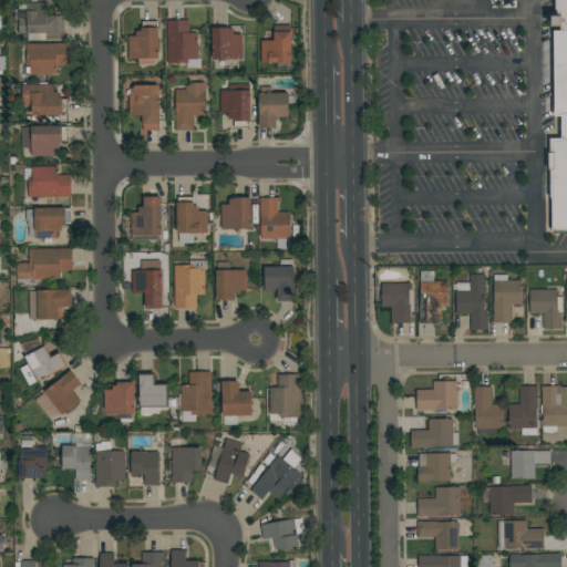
[(566,0),(566,28),(560,28),(560,17),(555,17),(555,0),(566,0)]
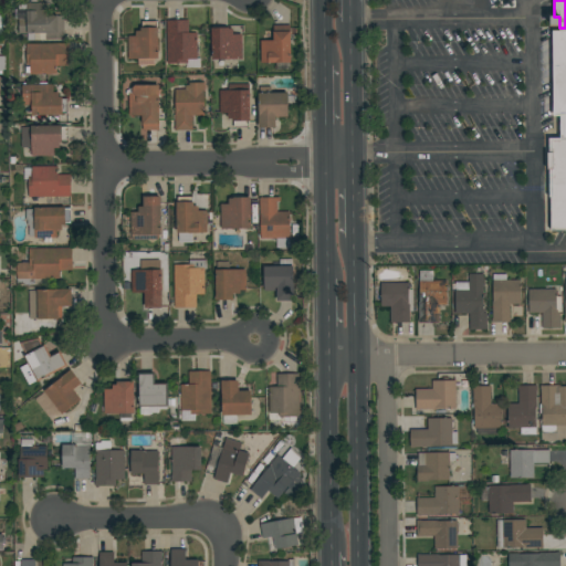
[(49,3),(49,17),(63,17),(64,40),(35,40),(35,42),(28,42),(28,33),(19,33),(19,19),(17,19),(17,10),(21,3),(49,3)]
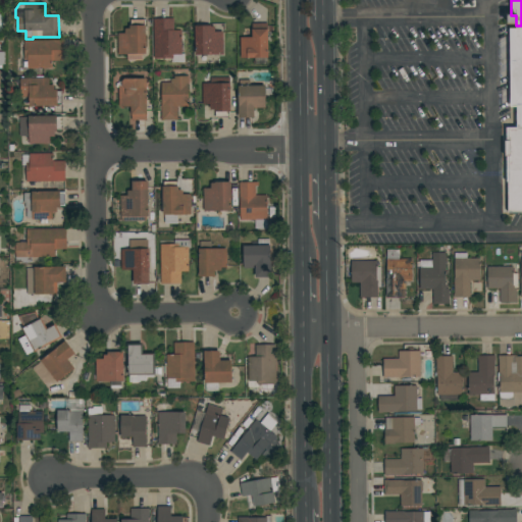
[(174,18),(174,31),(181,31),(183,54),(185,54),(185,63),(172,63),(172,59),(154,59),(154,19),(174,18)]
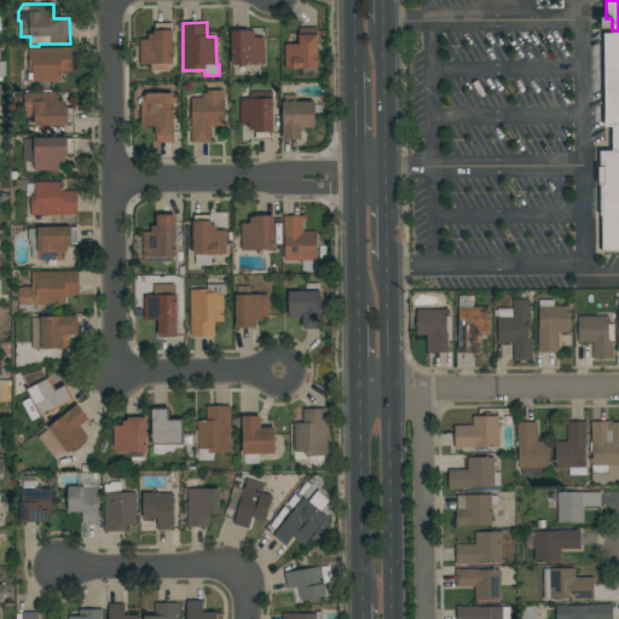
[(140,40),(149,40),(149,35),(154,35),(154,32),(156,32),(156,24),(172,24),(172,30),(173,30),(174,65),(140,65),(140,40)]
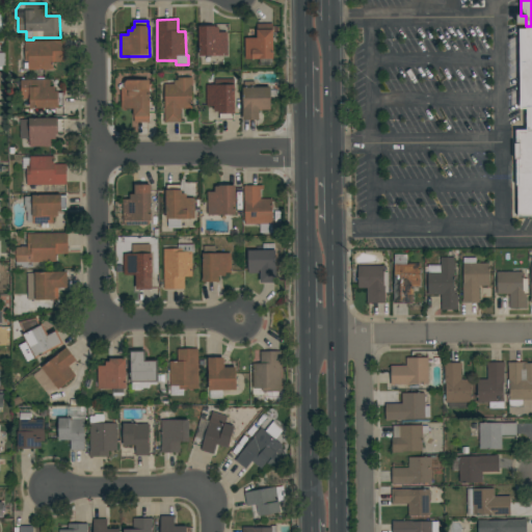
[(245,38),(258,38),(257,24),(273,24),(273,59),(245,59),(245,38)]
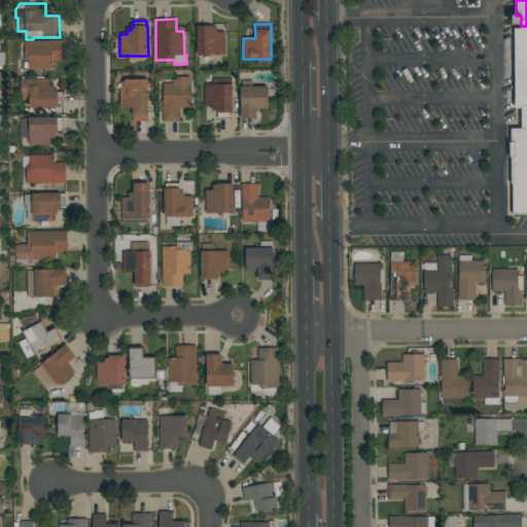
[(225,56),(198,56),(197,27),(213,26),(213,27),(217,27),(217,32),(225,32),(225,56)]
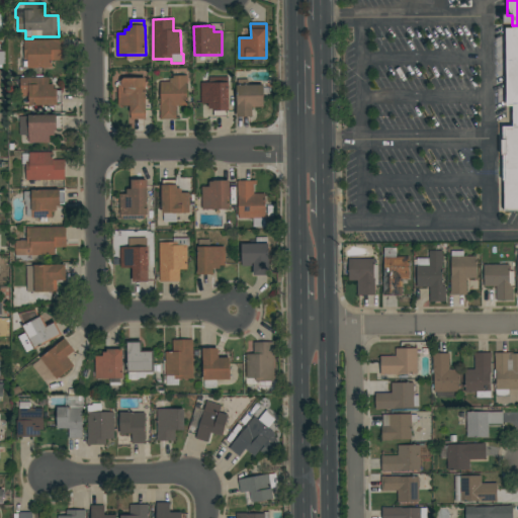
[(517,127),(498,128),(498,120),(513,119),(513,106),(507,106),(506,28),(512,28),(512,25),(517,25),(517,127)]
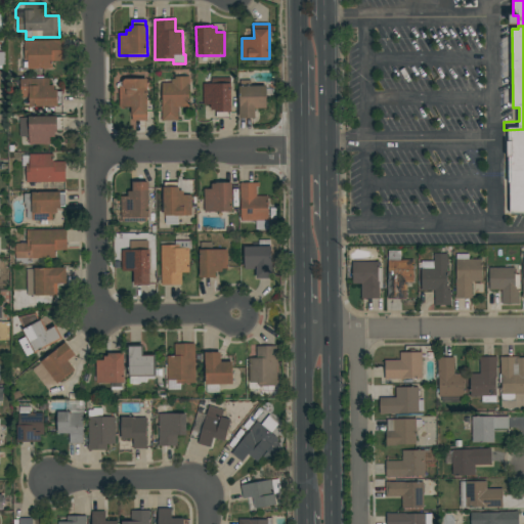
[(63,40),(63,60),(52,61),(52,69),(29,69),(28,60),(25,60),(25,41),(63,40)]
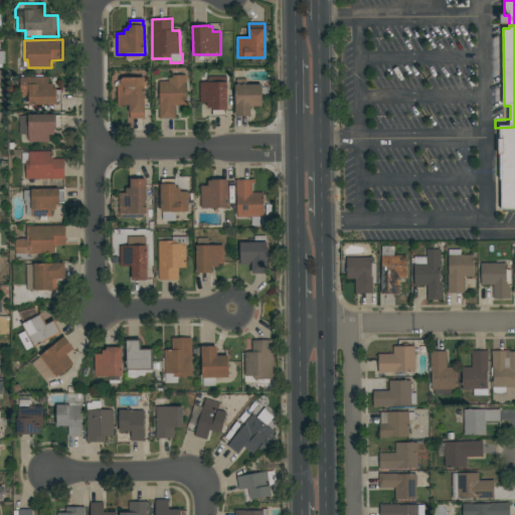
[(186,75),(186,106),(175,106),(175,119),(160,119),(159,109),(158,109),(158,105),(159,105),(159,81),(168,81),(168,78),(172,78),(172,75),(186,75)]
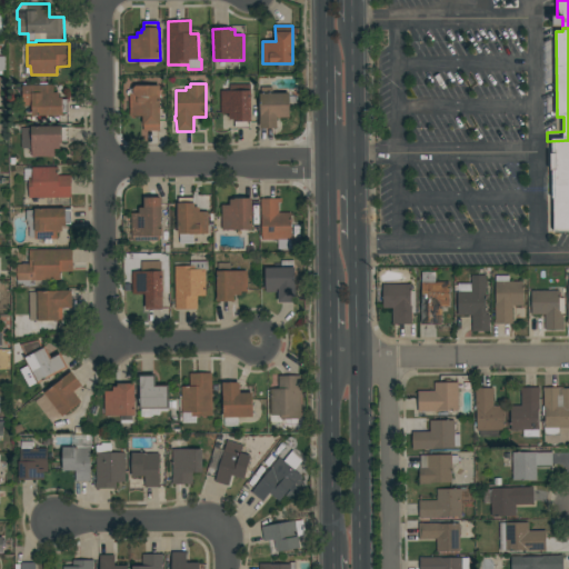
[(220,91),(229,91),(229,85),(250,85),(251,122),(250,122),(250,129),(236,129),(236,122),(235,122),(235,120),(229,120),(229,115),(221,115),(220,91)]
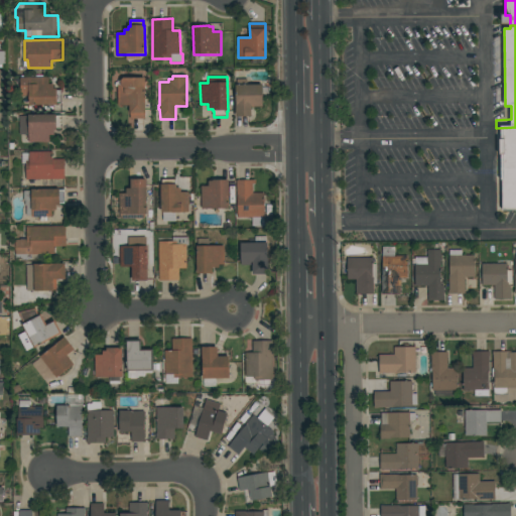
[(49,78),(49,85),(53,85),(53,89),(56,89),(56,91),(61,91),(61,104),(57,104),(57,106),(29,106),(29,96),(20,96),(20,78),(49,78)]
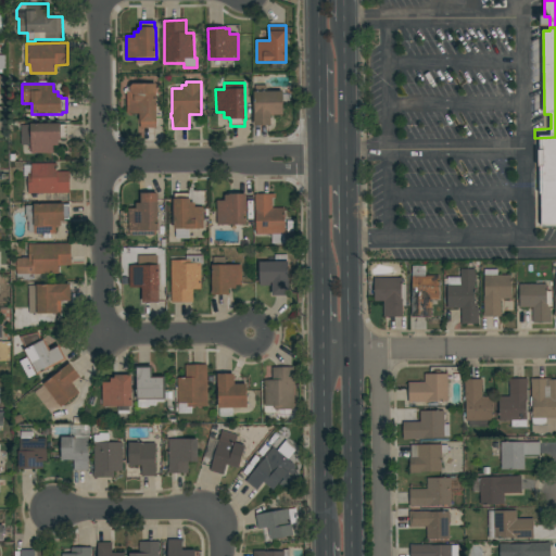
[(156,128),(139,128),(139,114),(126,114),(126,92),(130,92),(130,84),(156,84),(156,128)]
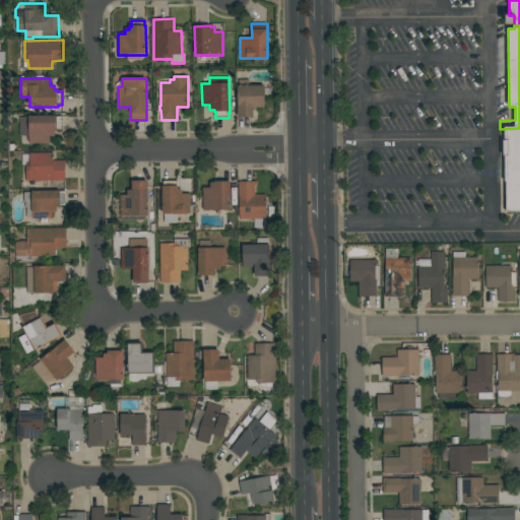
[(254,108),(254,118),(238,118),(238,85),(264,85),(264,88),(272,88),(272,96),(265,96),(265,108),(254,108)]
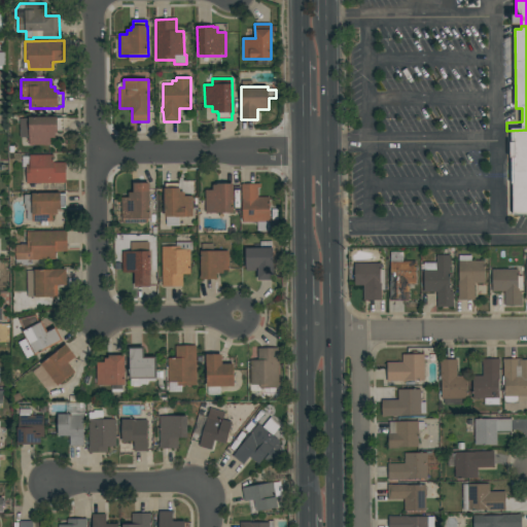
[(64,132),(58,132),(58,134),(56,134),(56,138),(50,138),(50,145),(29,145),(29,138),(20,138),(20,119),(29,119),(29,117),(58,116),(58,118),(64,118),(64,132)]
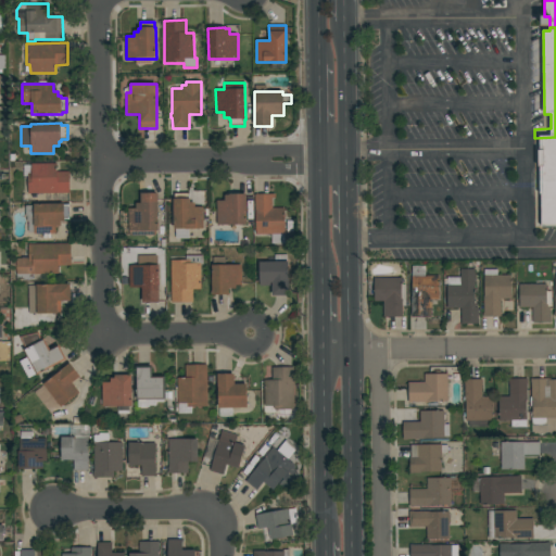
[(555,137),(555,226),(542,227),(541,200),(534,200),(534,173),(534,138),(555,137)]
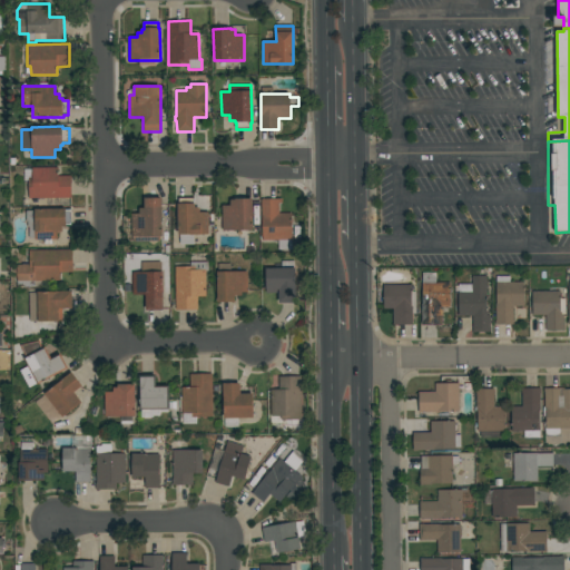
[(71,198),(29,199),(28,178),(32,178),(32,168),(58,168),(58,176),(71,176),(71,198)]
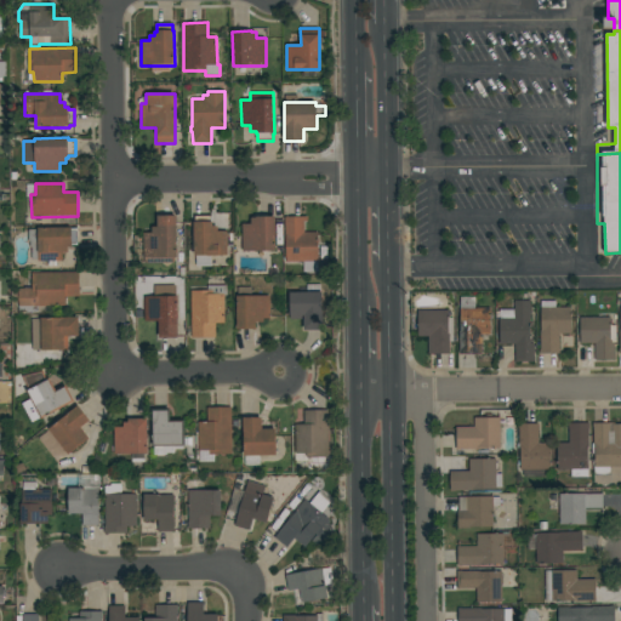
[(176,263),(143,263),(143,233),(152,233),(152,228),(158,228),(158,216),(176,216),(176,263)]
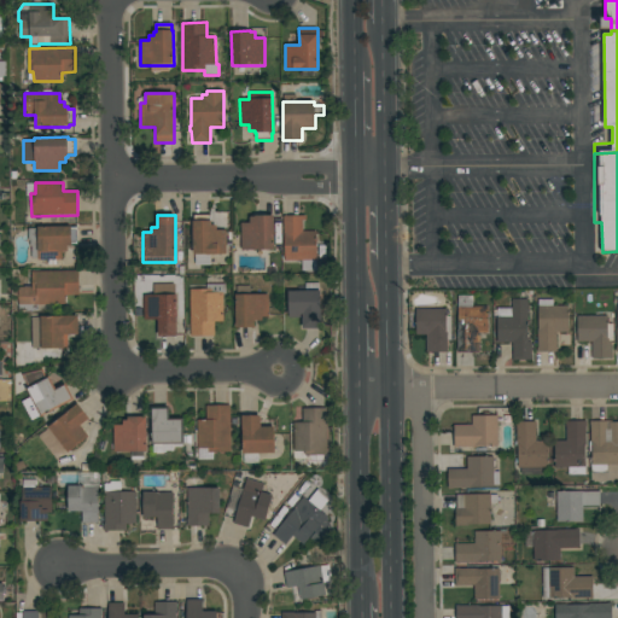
[(227,255),(210,255),(210,266),(196,266),(194,255),(193,255),(193,221),(194,221),(194,215),(210,215),(210,221),(211,221),(211,226),(217,226),(217,231),(226,231),(227,255)]
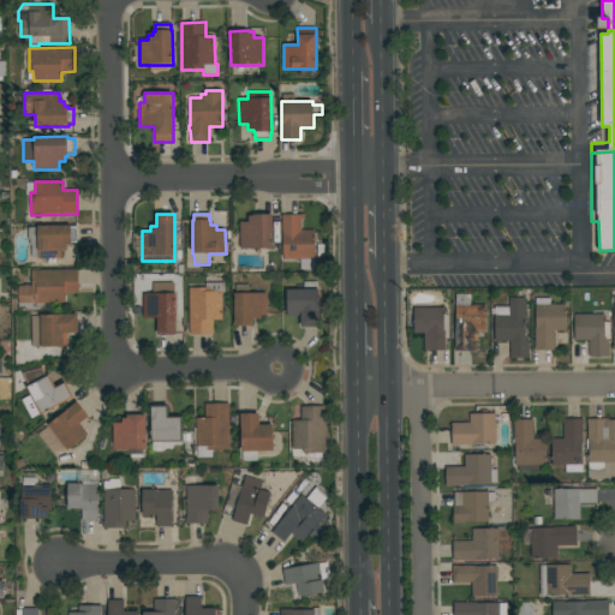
[(239,222),(249,222),(249,216),(254,216),(254,215),(273,214),(273,249),(240,249),(239,222)]
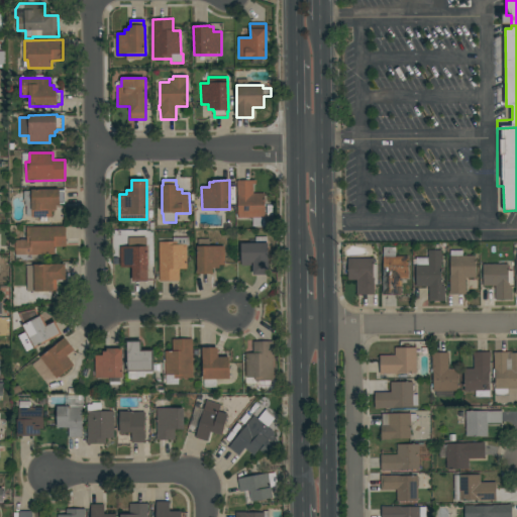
[(237,181),(256,181),(256,185),(253,185),(253,194),(265,193),(265,217),(265,218),(265,225),(253,226),(253,217),(238,218),(237,181)]
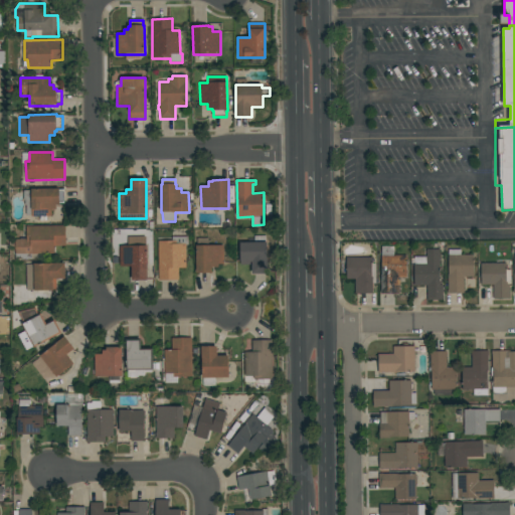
[(64,203),(59,203),(59,204),(56,204),(56,209),(52,209),(52,216),(31,216),(31,215),(26,215),(26,206),(25,206),(25,200),(24,200),(24,190),(31,190),(31,189),(59,189),(59,190),(64,190),(64,203)]
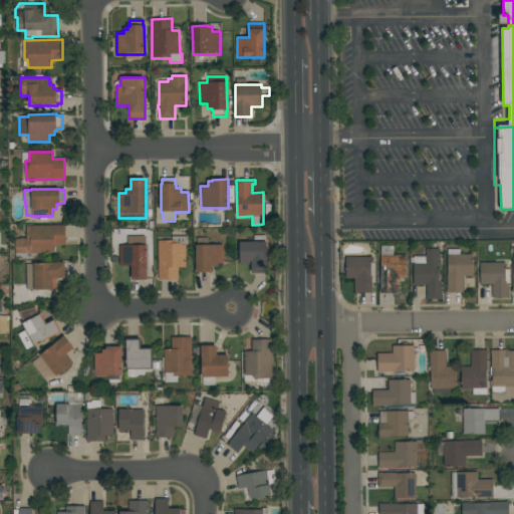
[(66,226),(66,245),(54,245),(54,253),(31,254),(31,258),(15,259),(15,239),(27,239),(27,226),(66,226)]
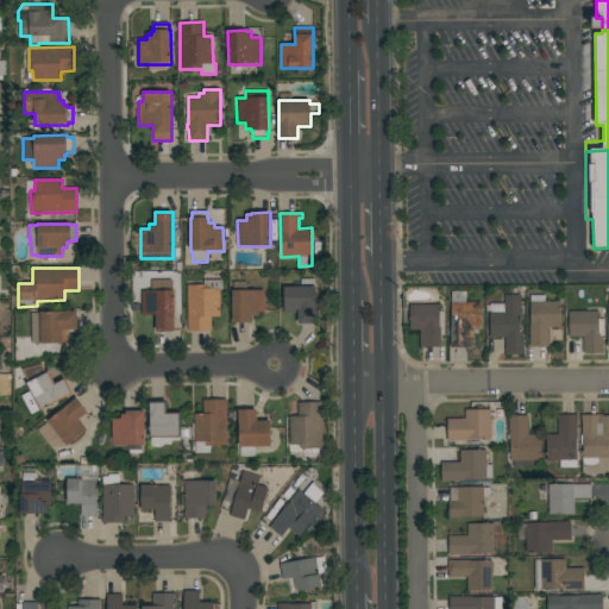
[(301,287),(301,280),(314,278),(314,287),(316,287),(316,324),(299,324),(299,313),(284,313),(284,287),(301,287)]
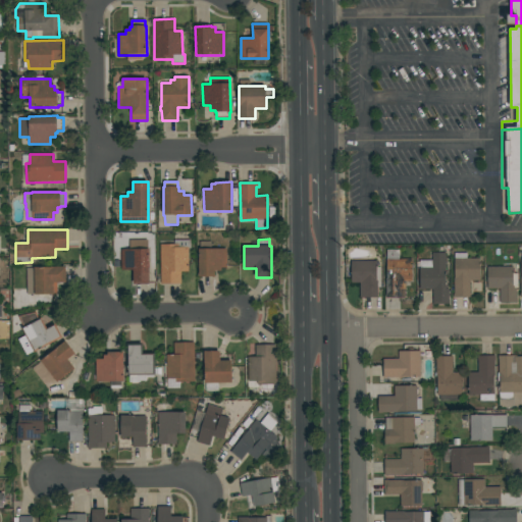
[(131,250),(131,240),(148,240),(148,249),(149,249),(150,277),(149,277),(149,283),(135,284),(135,277),(134,277),(134,270),(121,270),(121,249),(131,250)]
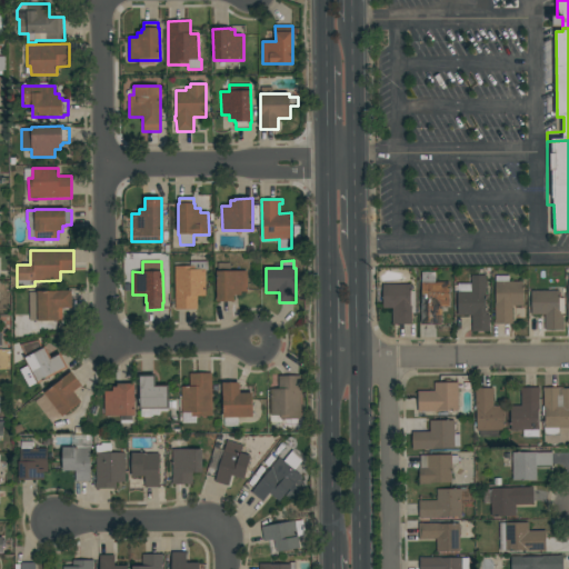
[(217,271),(218,271),(218,263),(230,262),(230,272),(247,271),(248,291),(241,292),(241,295),(233,295),(235,301),(218,302),(217,271)]
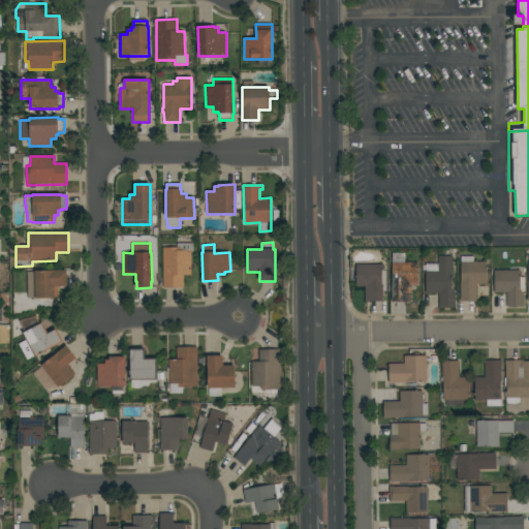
[(162,248),(183,247),(183,251),(191,250),(191,275),(184,275),(184,287),(163,288),(162,248)]
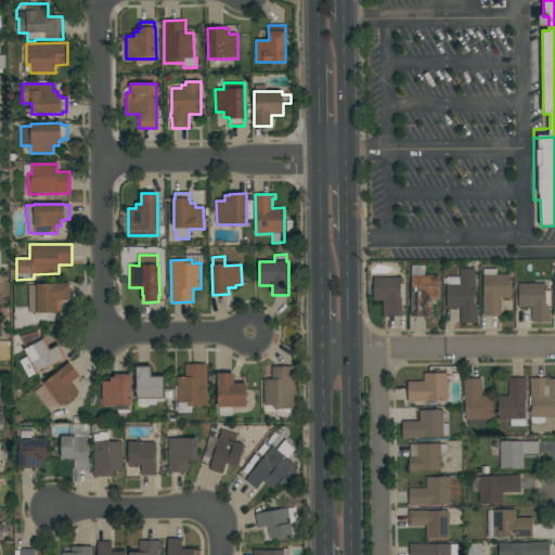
[(439,275),(439,299),(431,299),(431,317),(411,317),(411,313),(411,296),(412,266),(425,266),(425,275),(439,275)]
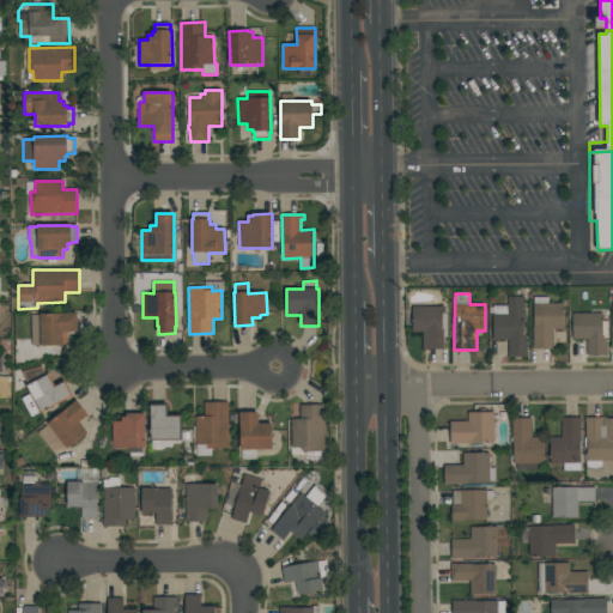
[(493,305),(508,305),(508,297),(523,297),(523,335),(525,335),(525,339),(527,339),(527,353),(528,353),(528,358),(509,358),(509,340),(493,340),(493,305)]
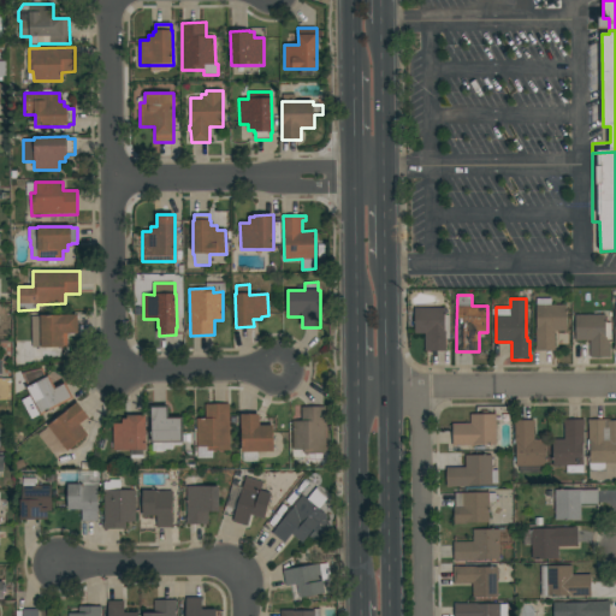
[(556,331),(556,350),(535,351),(535,347),(535,329),(537,329),(537,300),(551,300),(551,306),(567,304),(567,331),(556,331)]
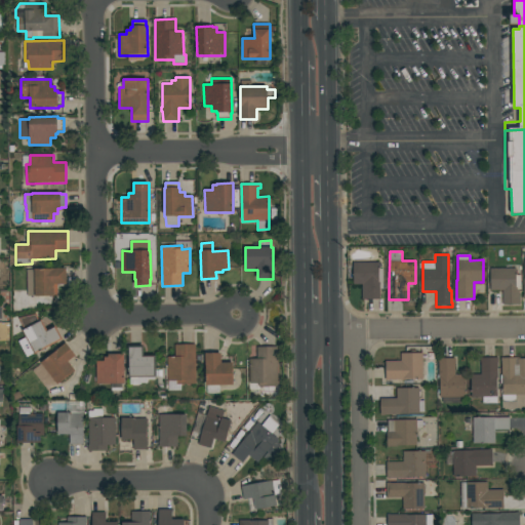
[(354,263),(379,263),(379,269),(384,269),(384,289),(380,289),(380,299),(362,299),(362,284),(354,284),(354,263)]
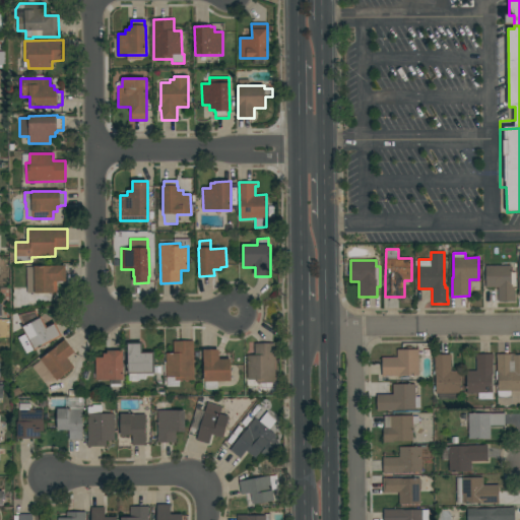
[(35,278),(33,278),(33,276),(26,276),(26,267),(35,267),(35,266),(66,266),(66,281),(57,281),(57,294),(35,294),(35,278)]
